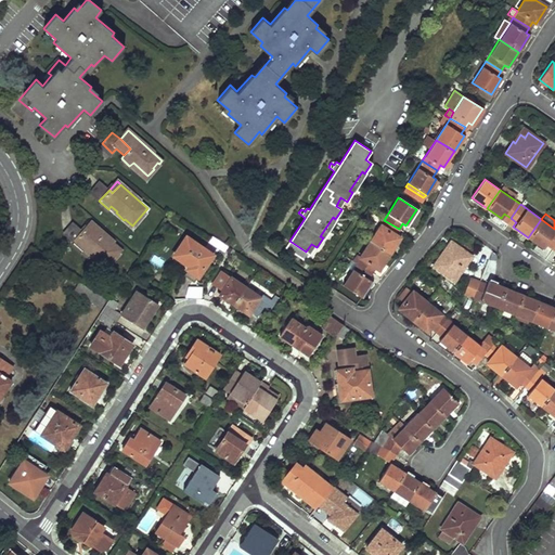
[(541,219),(528,237),(543,247),(545,243),(552,248),(554,243),(554,228),(554,229),(541,219)]
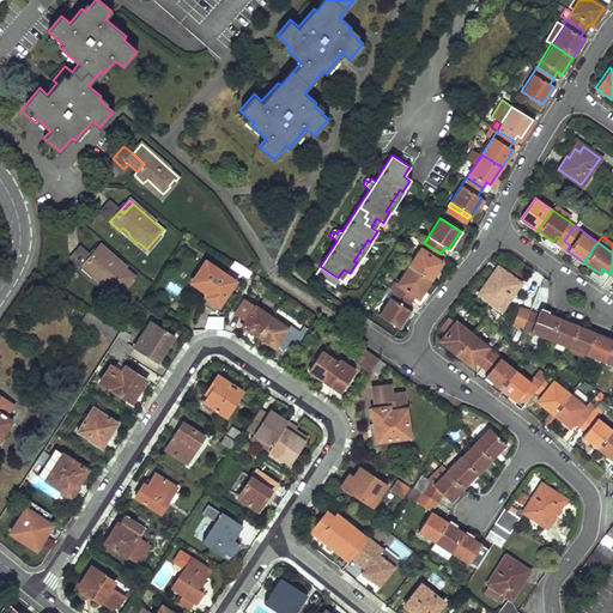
[(424,243),(408,267),(429,280),(441,262),(436,260),(441,253),(424,243)]
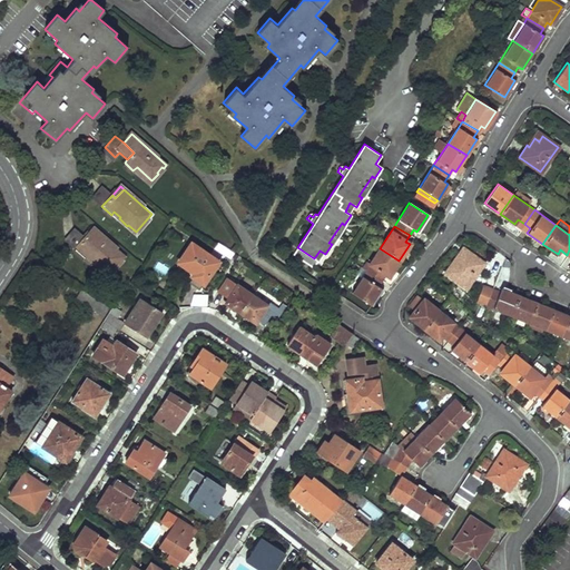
[(96,233),(92,229),(85,238),(88,241),(96,233)]
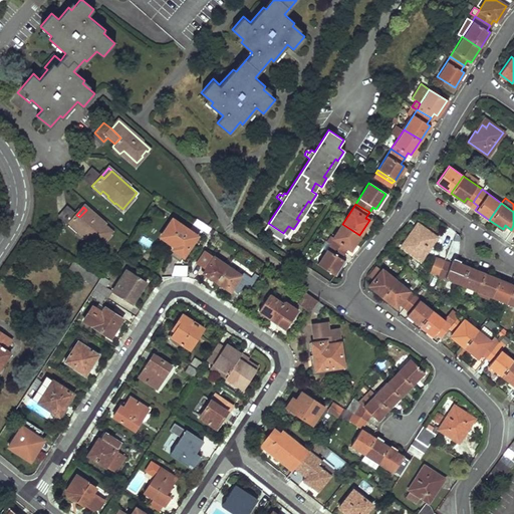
[(92,241),(98,247),(104,240),(103,239),(107,234),(108,235),(111,232),(86,210),(79,217),(76,215),(67,225),(75,232),(78,229),(84,235),(84,236),(91,242),(92,241)]
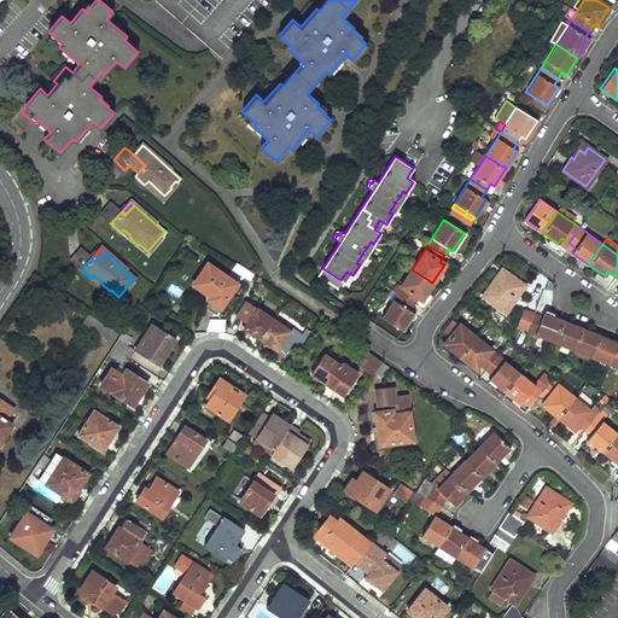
[(235,262),(232,268),(249,280),(254,273),(235,262)]
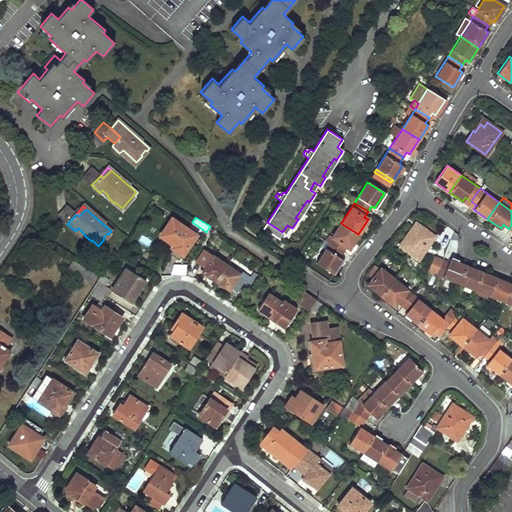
[(171,219),(160,236),(174,245),(168,254),(178,260),(195,235),(171,219)]
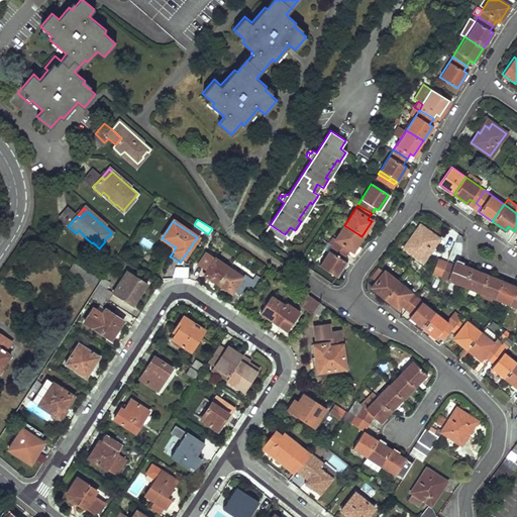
[(285,234),(270,224),(266,230),(284,242),(288,236),(285,234)]
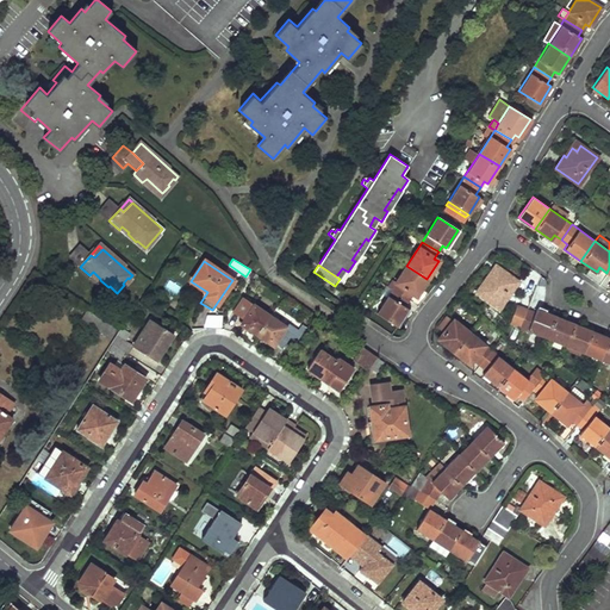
[(406,266),(392,290),(409,299),(412,294),(416,297),(427,279),(406,266)]
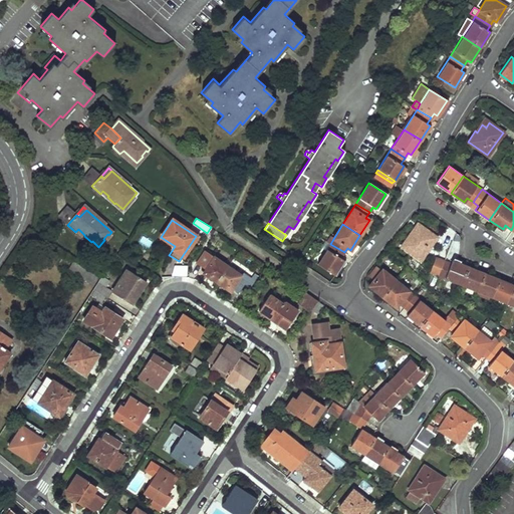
[(408,237),(401,246),(421,260),(436,237),(422,227),(419,232),(415,229),(409,238),(408,237)]
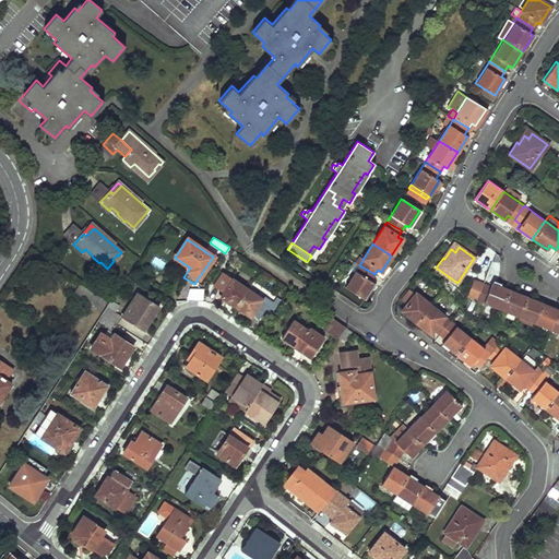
[(359,265),(345,287),(363,298),(373,282),(370,281),(375,274),(359,265)]
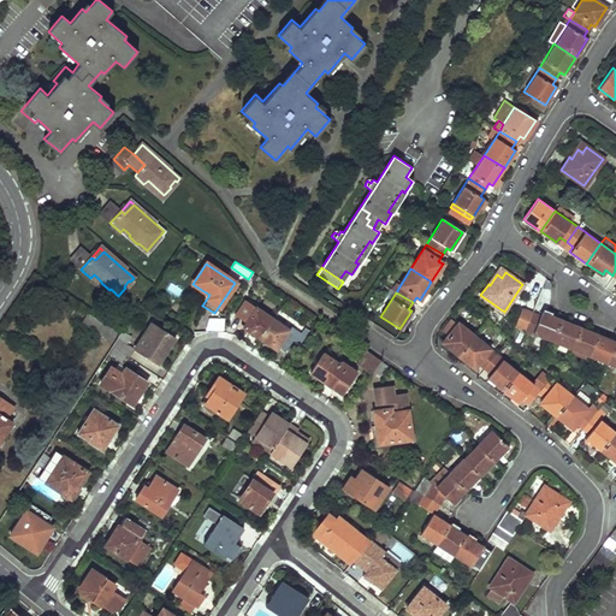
[(247,300),(236,315),(246,321),(243,326),(260,337),(273,318),(247,300)]
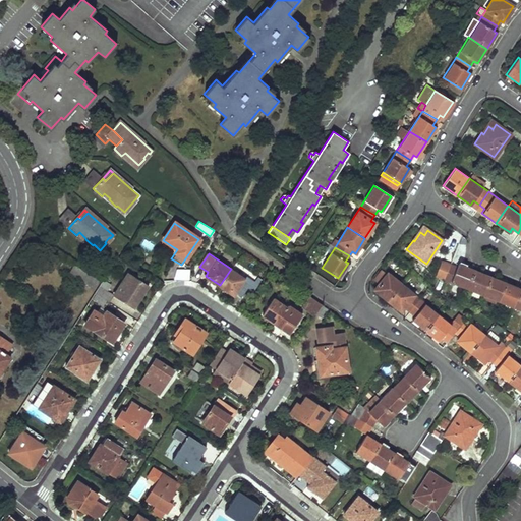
[(441,261),(435,276),(443,279),(450,265),(441,261)]
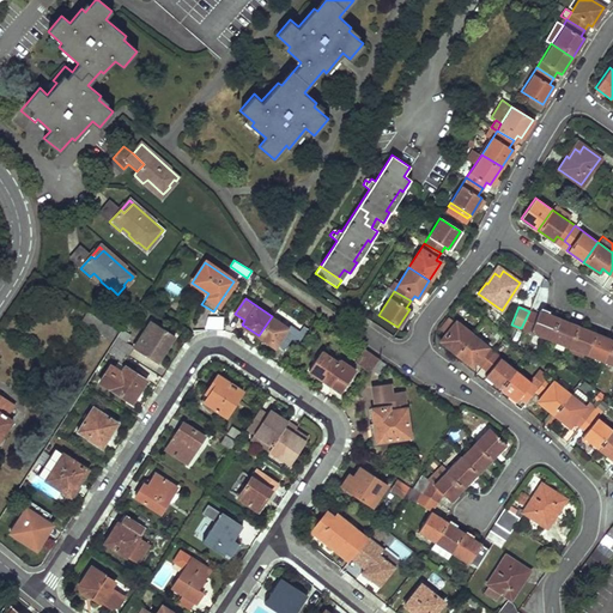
[(529,311),(521,328),(547,339),(558,317),(539,309),(536,314),(529,311)]
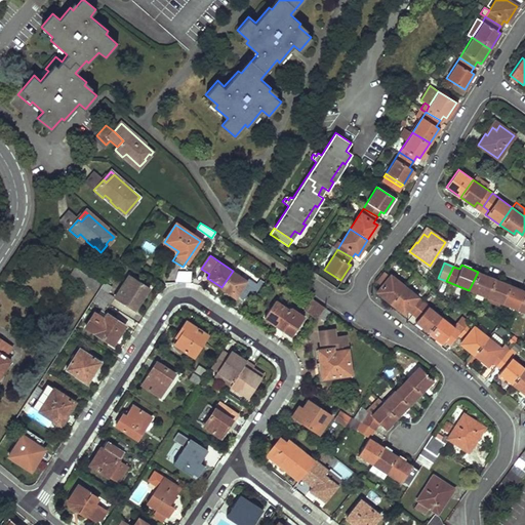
[(74,266),(69,274),(93,290),(99,282),(74,266)]
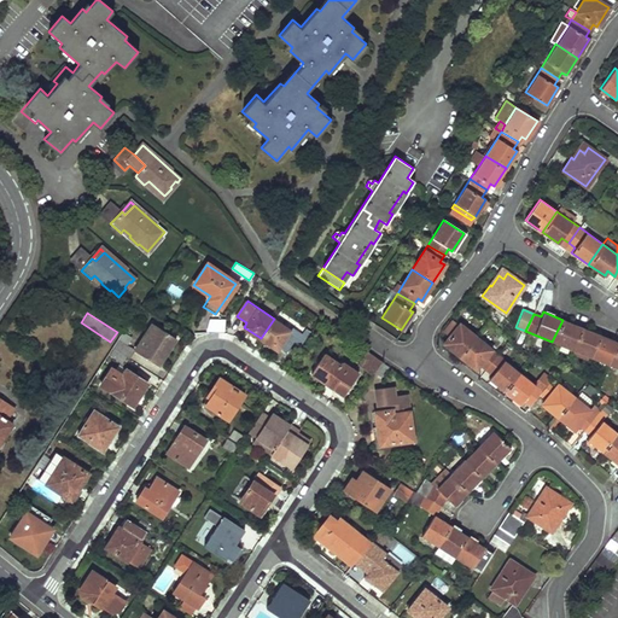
[(274,319),(261,338),(277,349),(279,347),(286,351),(292,340),(299,345),(305,337),(299,332),(301,331),(292,326),(290,330),(274,319)]
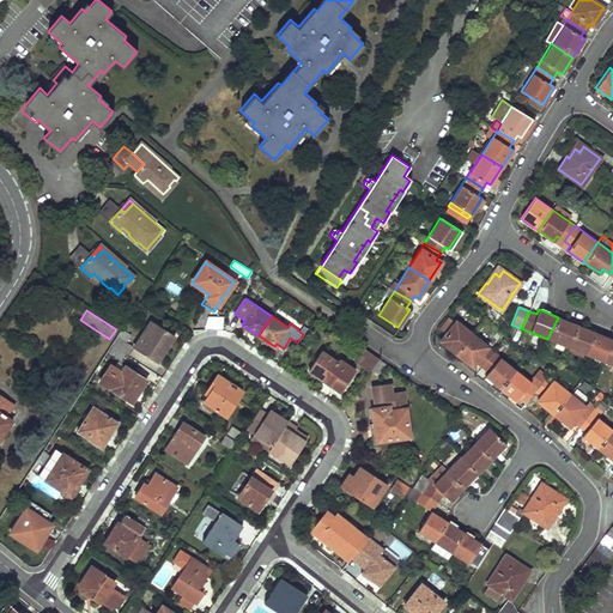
[(447,316),(438,326),(447,332),(439,339),(456,352),(471,334),(455,321),(455,323),(447,316)]
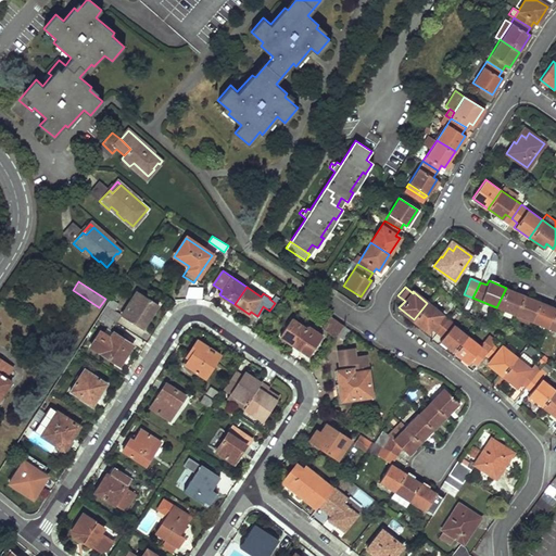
[(506,288),(496,307),(514,315),(522,294),(506,288)]
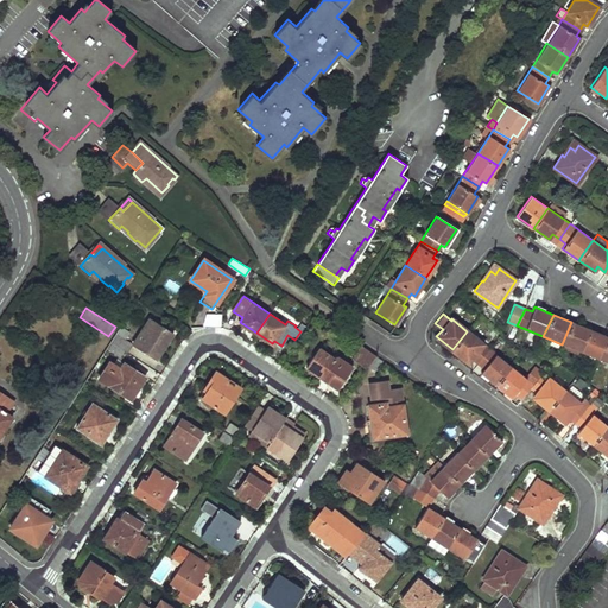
[(210,316),(198,316),(200,325),(211,324),(210,316)]
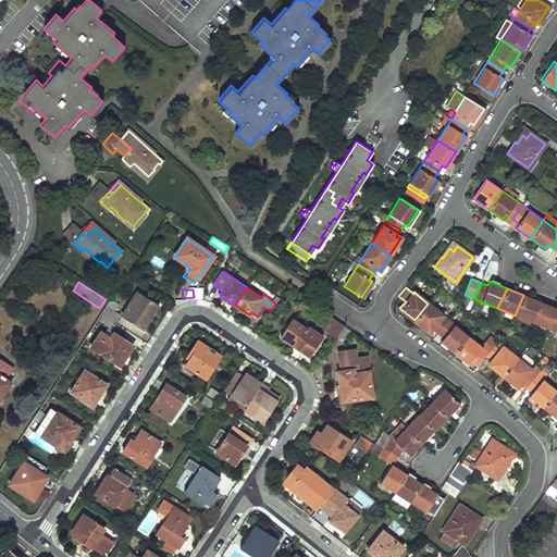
[(137,291),(121,316),(136,325),(139,320),(145,323),(150,314),(151,316),(158,305),(137,291)]
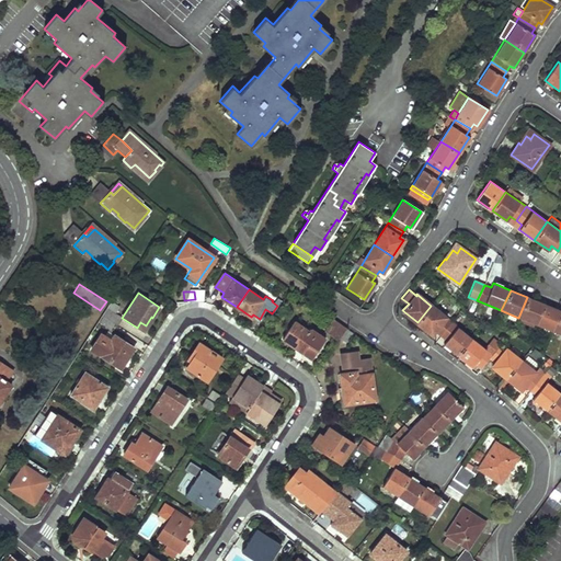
[(527,297),(518,318),(536,324),(545,304),(527,297)]
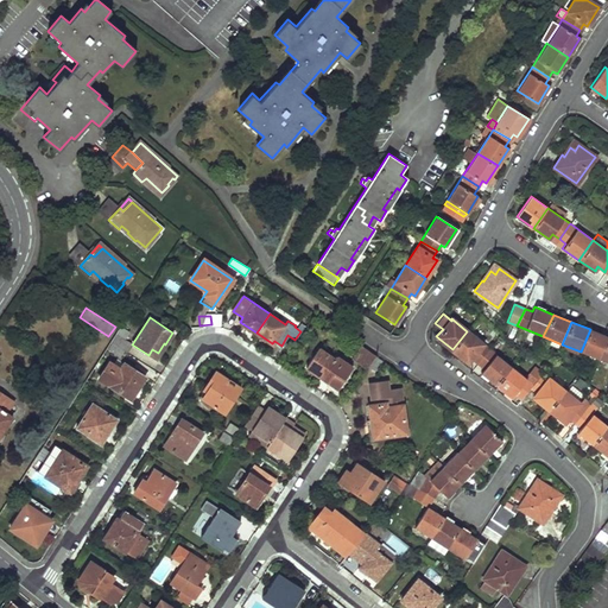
[(607,336),(590,329),(581,352),(599,359),(607,339),(607,336)]
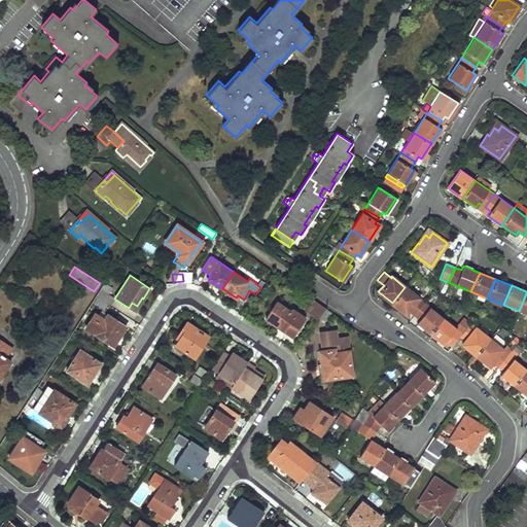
[(405,287),(392,303),(406,314),(409,311),(414,315),(424,303),(405,287)]
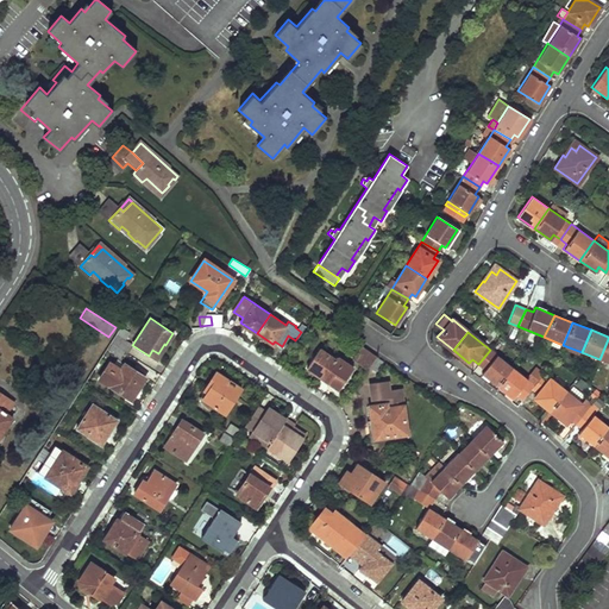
[(114,333),(110,341),(127,352),(132,345),(114,333)]
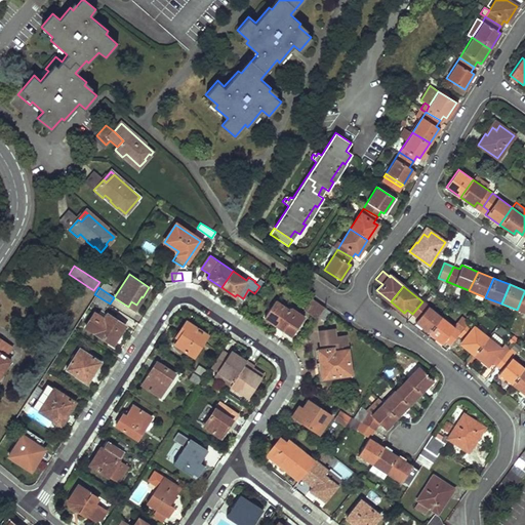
[(312,298),(305,309),(317,317),(317,316),(323,307),(312,298)]
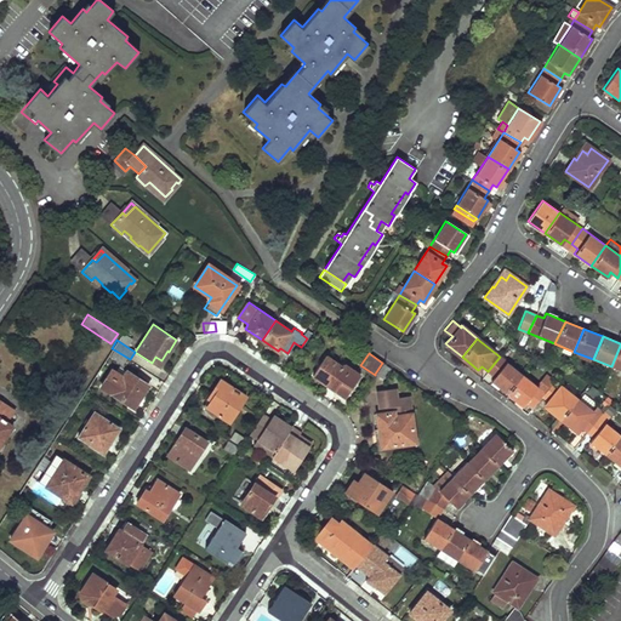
[(325,355),(313,375),(346,398),(360,376),(345,365),(343,368),(325,355)]
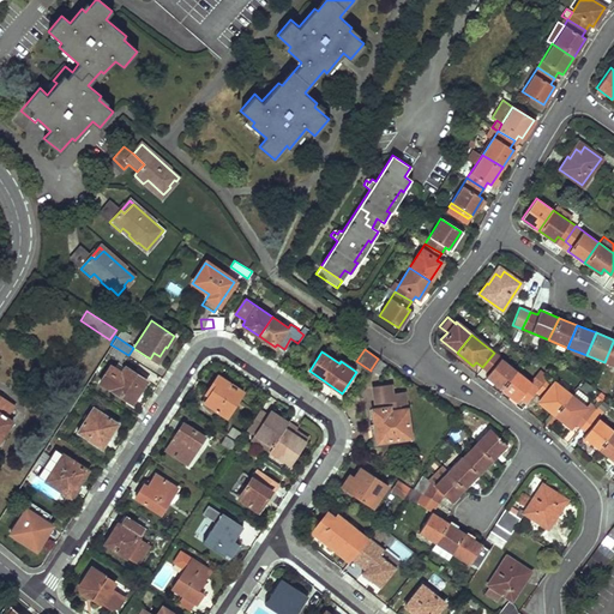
[(494,353),(482,367),(488,372),(485,375),(500,389),(516,369),(494,353)]
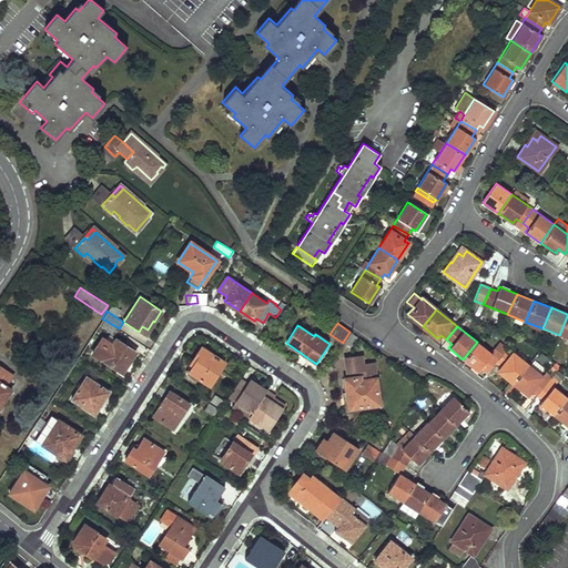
[(350,332),(343,342),(350,345),(355,336),(350,332)]
